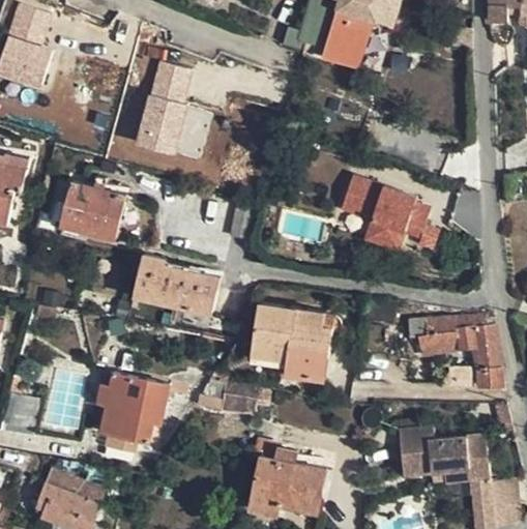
[(335,2),(328,0),(305,0),(302,13),(329,22),(335,2)]
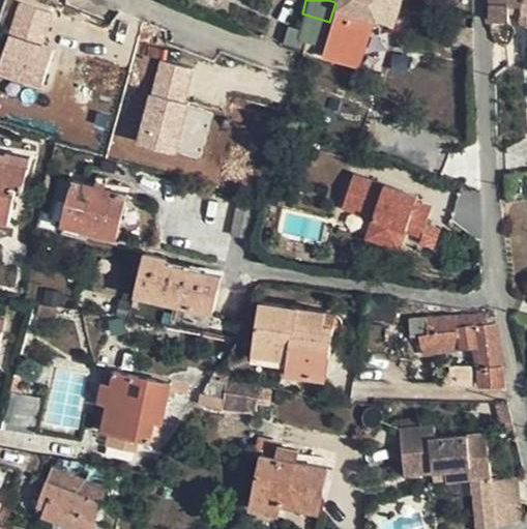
[(392,26),(398,7),(373,0),(335,0),(335,2),(329,22),(322,47),(320,56),(355,67),(370,19),(392,26)]
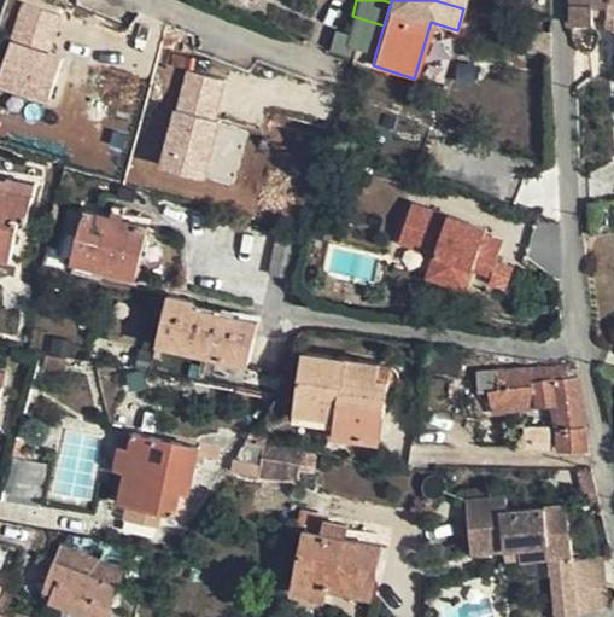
[(613,0),(566,0),(567,24),(589,24),(589,6),(607,6),(608,27),(613,27),(613,0)]
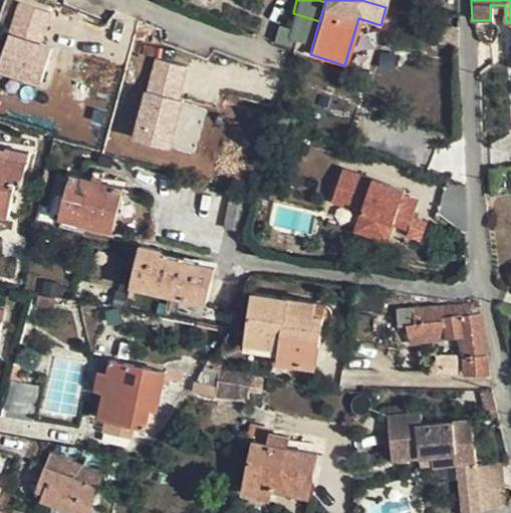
[(15,2),(0,44),(0,75),(36,88),(50,47),(40,43),(50,14),(15,2)]
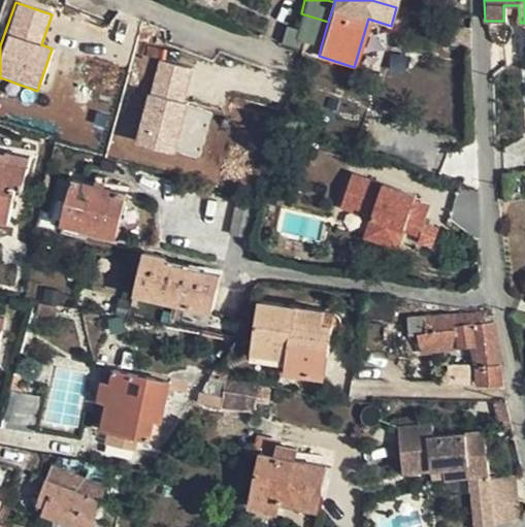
[(321,46),(328,22),(301,13),(297,30),(286,26),(283,37),(294,40),(295,39),(301,40),(321,46)]
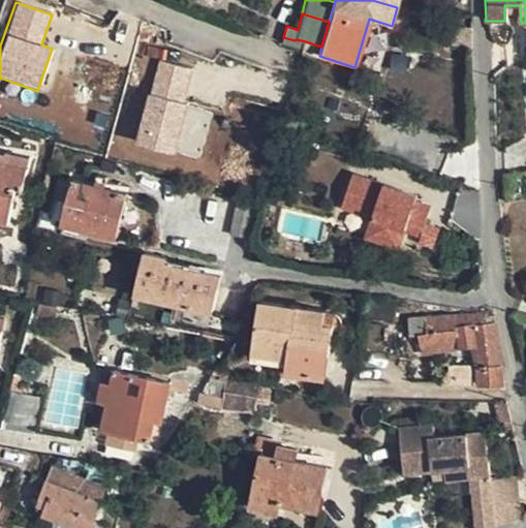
[(151,61),(136,143),(110,138),(106,158),(196,174),(209,110),(184,105),(191,68),(151,61)]
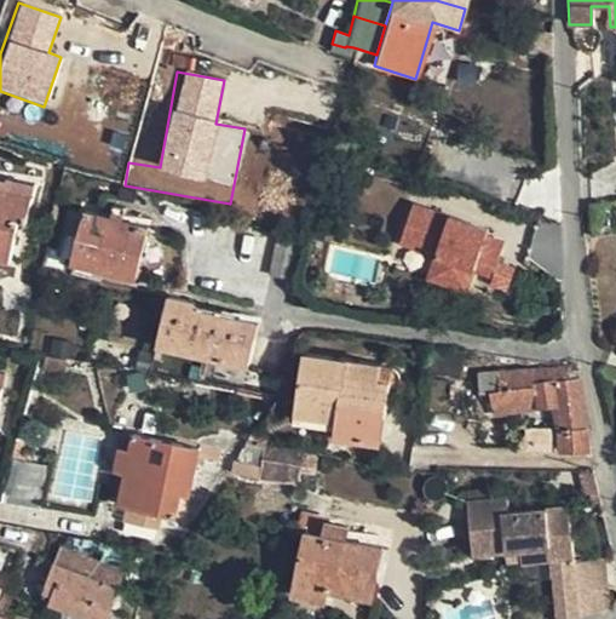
[(6,179),(6,183),(4,194),(0,193),(0,261),(6,262),(16,221),(24,222),(32,184),(6,179)]
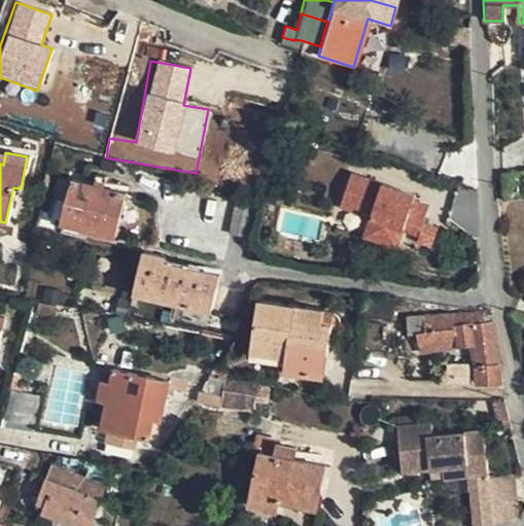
[(373,183),(348,175),(338,208),(369,218),(361,238),(393,248),(399,230),(416,235),(425,206),(410,202),(412,196),(379,185),(378,188),(371,186),(373,183)]
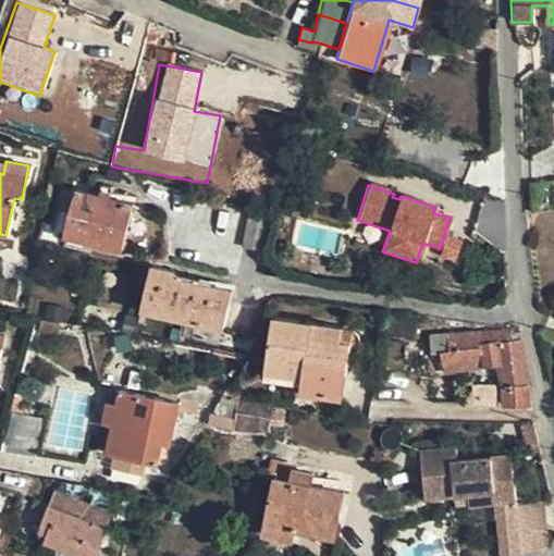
[(99,186),(97,195),(109,198),(110,188),(99,186)]
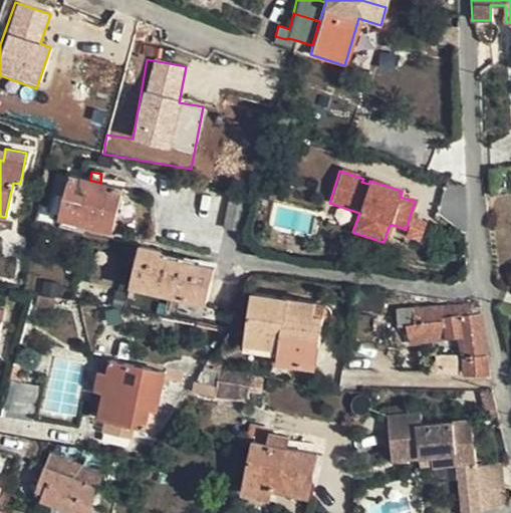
[(100,183),(89,180),(68,176),(56,219),(110,232),(121,188),(100,183)]
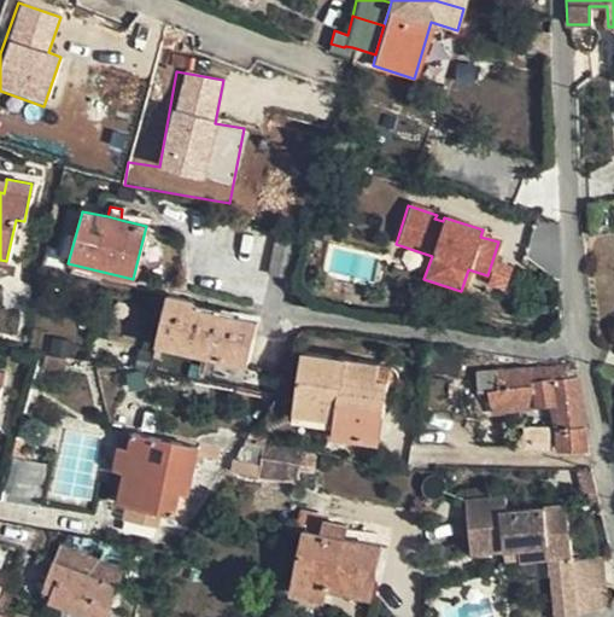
[(278,239),(280,236),(245,226),(243,238),(272,246),(265,274),(288,278),(297,243),(278,239)]
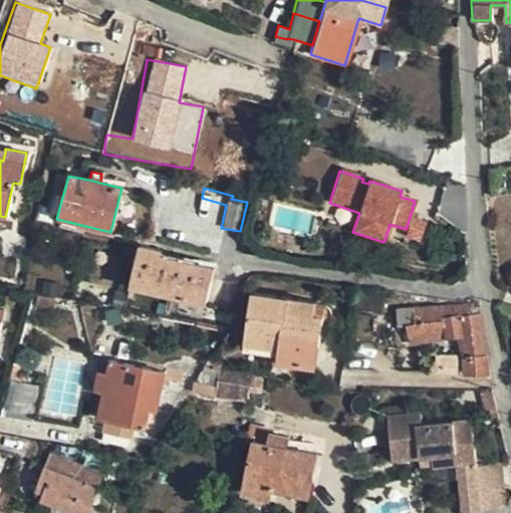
[(162,252),(138,246),(129,286),(205,303),(214,268),(161,256),(162,252)]
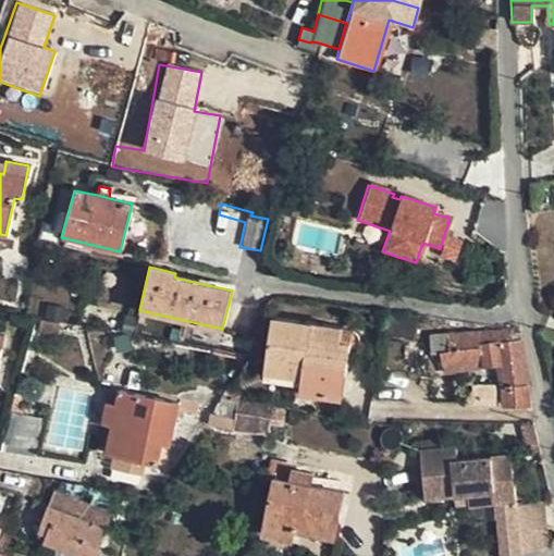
[(341,329),(270,318),(263,371),(302,377),(299,392),(340,396),(348,343),(340,342),(341,329)]
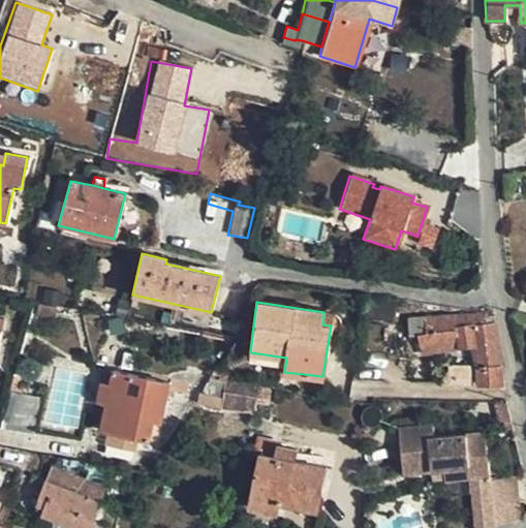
[(498,358),(492,323),(483,323),(481,314),(406,321),(407,338),(414,336),(420,354),(469,347),(472,366),(474,365),(475,385),(500,384),(498,358)]
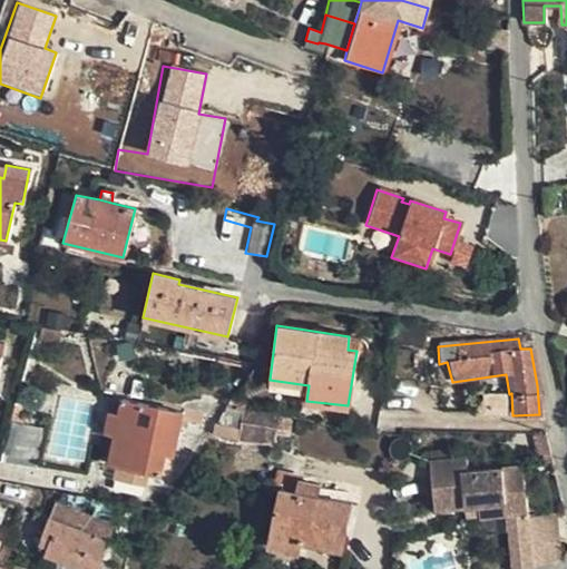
[(392,412),(391,395),(382,393),(380,411),(392,412)]
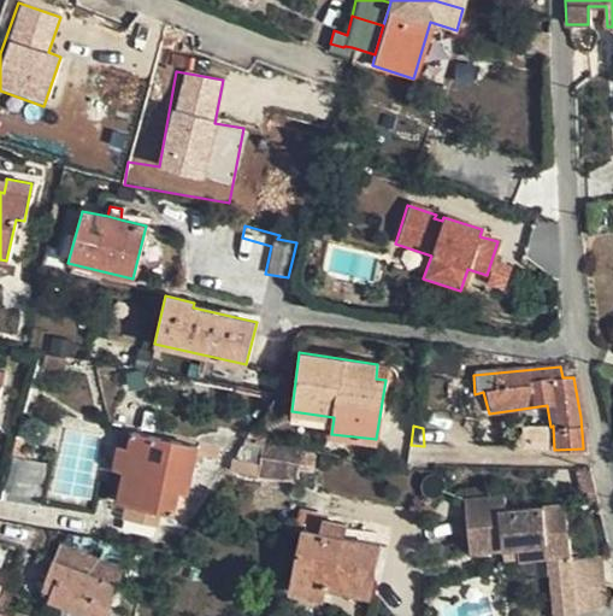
[(423,428),(424,446),(442,447),(443,429),(423,428)]
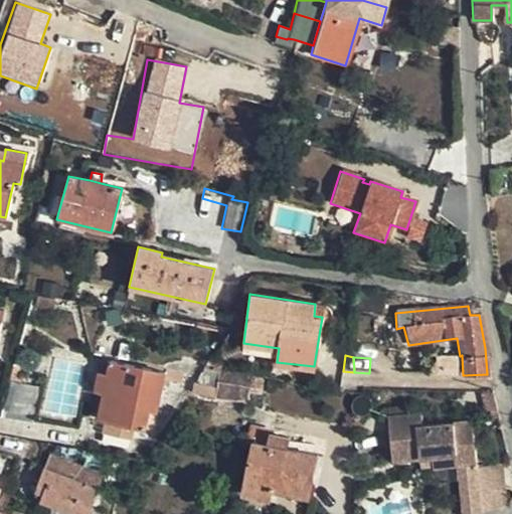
[(150,411),(156,412),(165,373),(108,360),(105,373),(101,393),(96,416),(145,429),(150,411)]
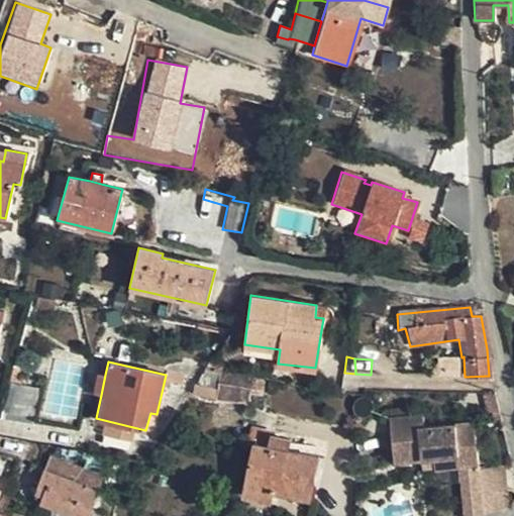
[(97,374),(92,393),(101,395),(105,375),(97,374)]
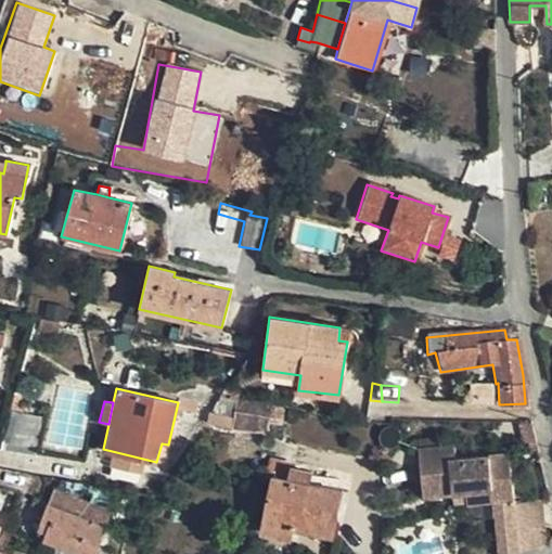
[(276,426),(279,408),(235,402),(231,430),(260,432),(262,424),(276,426)]
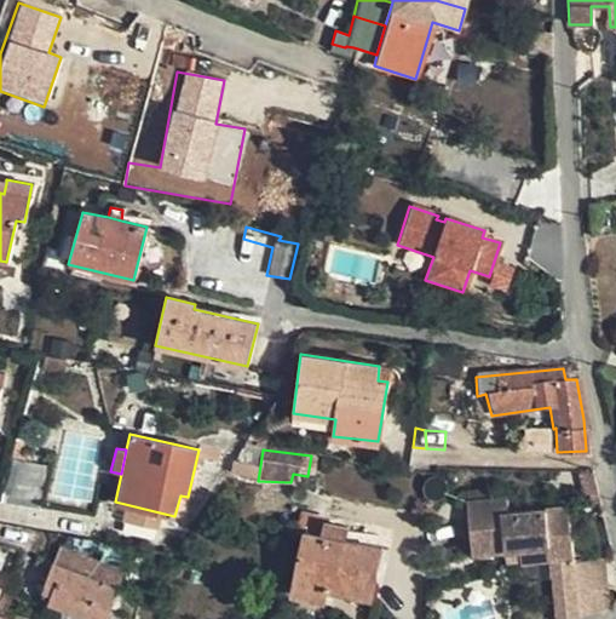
[(32,502),(38,468),(10,462),(3,496),(32,502)]
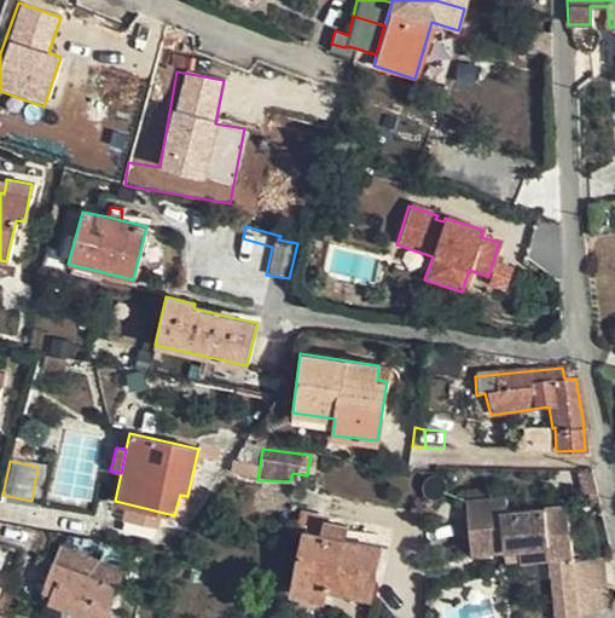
[(423,483),(421,489),(423,495),(427,498),(431,501),(436,500),(440,497),(444,494),(445,489),(444,484),(441,480),(436,478),(431,478),(425,480),(423,483)]
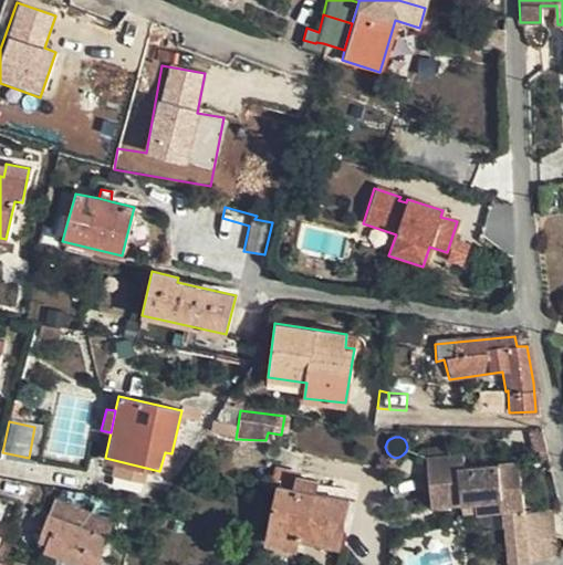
[(168,472),(171,453),(165,452),(159,471),(168,472)]
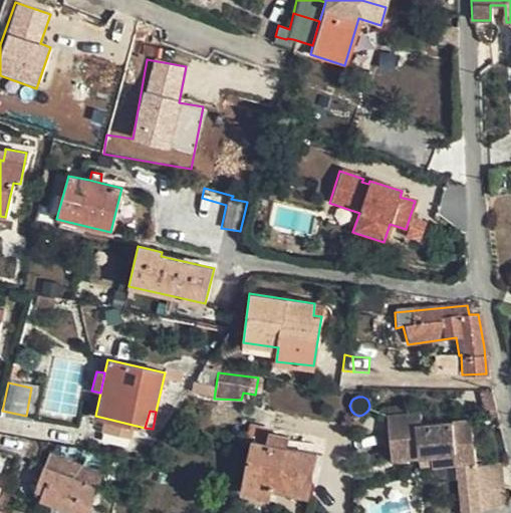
[(388,431),(471,429),(471,423),(421,428),(420,415),(387,418),(388,431)]
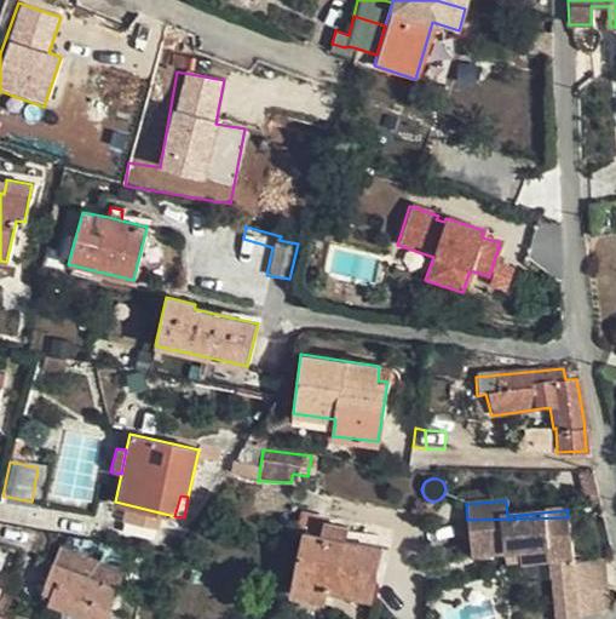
[(299,533),(304,534),(321,537),(323,526),(324,520),(301,516),(299,533)]
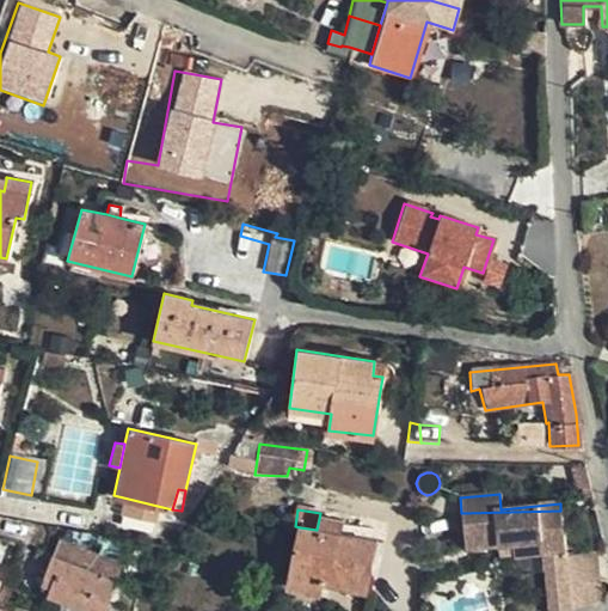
[(511,556),(542,553),(564,550),(560,511),(461,513),(465,549),(497,545),(510,544),(511,556)]
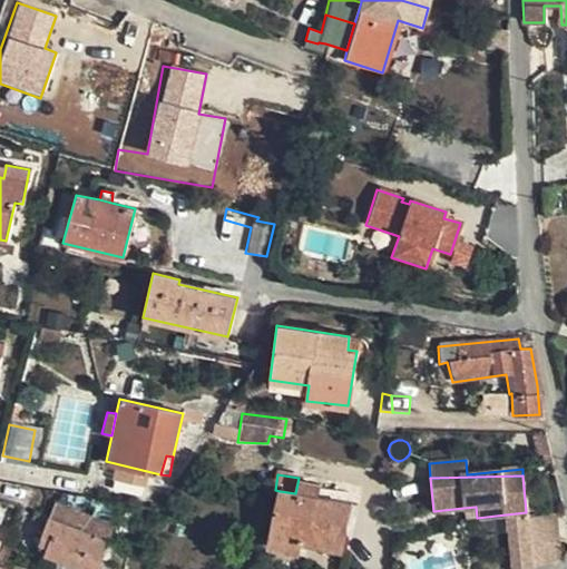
[(320,488),(297,483),(295,493),(318,499),(320,488)]
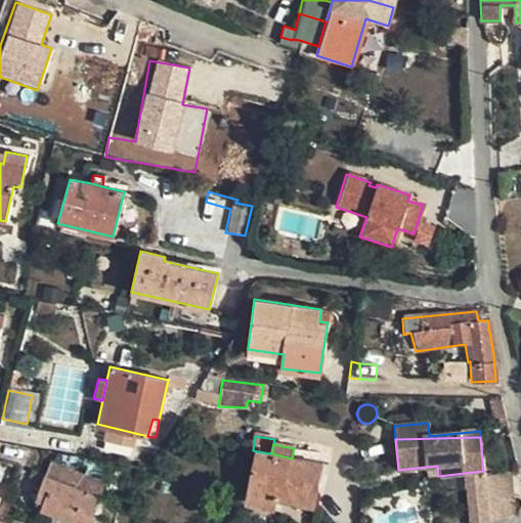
[(292,459),(271,453),(257,451),(247,504),(274,510),(276,499),(313,507),(321,466),(292,459)]
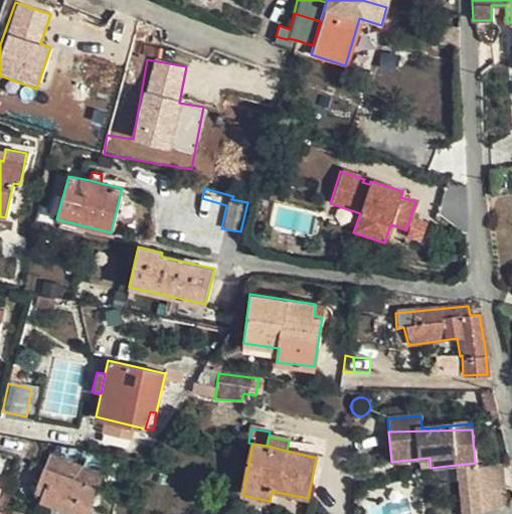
[(84,513),(101,475),(51,457),(47,469),(45,468),(35,493),(42,496),(39,502),(69,513),(84,513)]
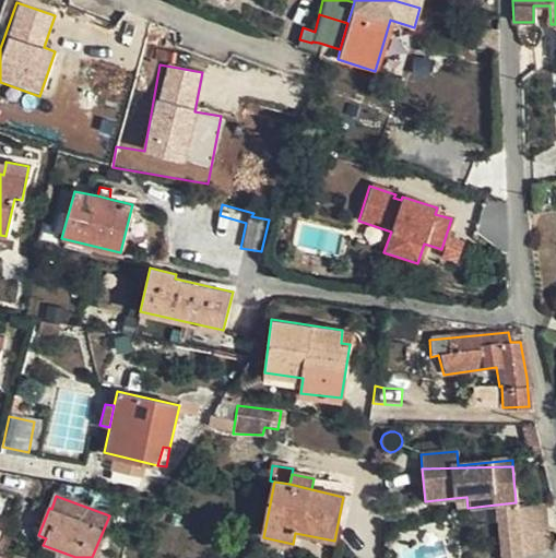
[(454,508),(468,508),(466,497),(454,498),(454,508)]
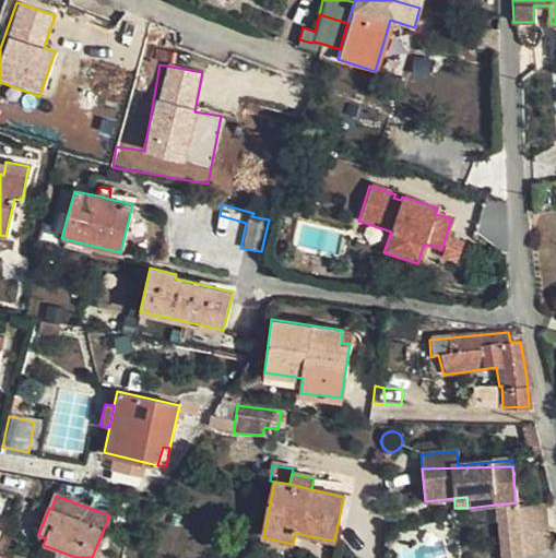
[(516,502),(496,505),(501,555),(520,551),(516,508),(516,502)]
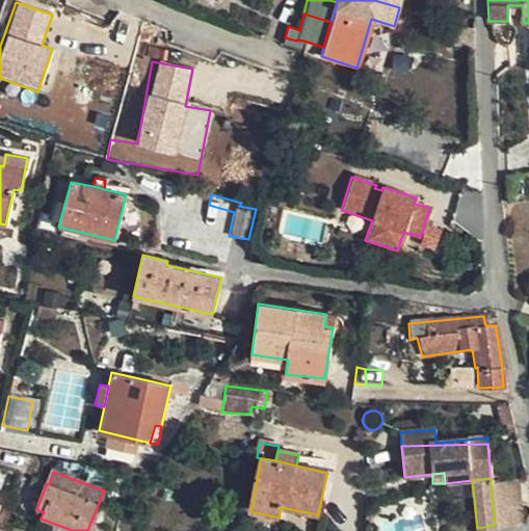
[(514,482),(491,483),(495,525),(519,519),(514,482)]
